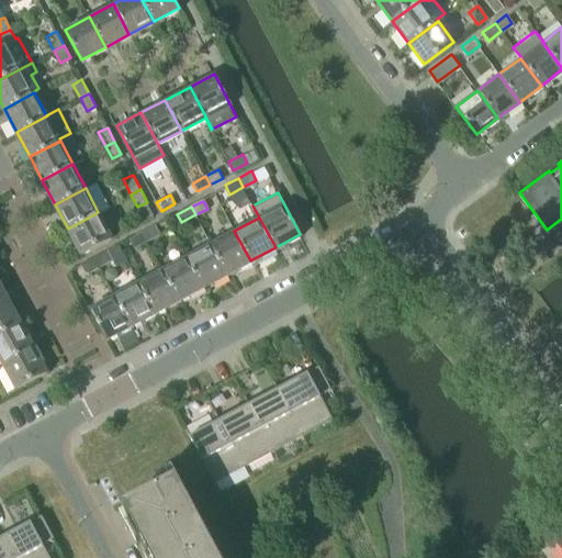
[(68,229),(80,253),(111,236),(98,212),(68,229)]
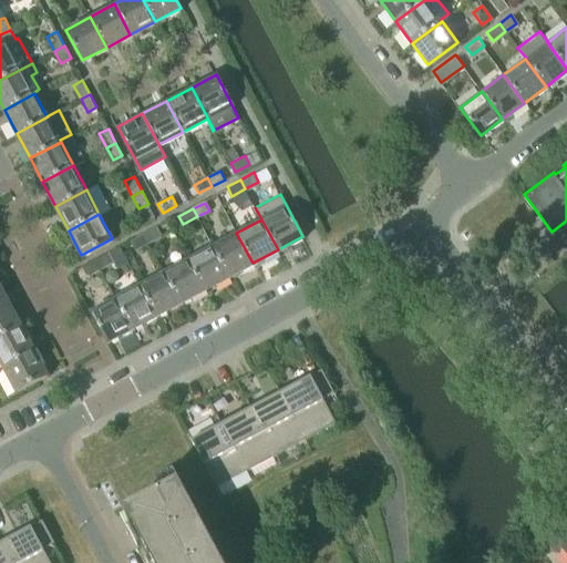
[(161,234),(155,224),(143,231),(148,241),(161,234)]
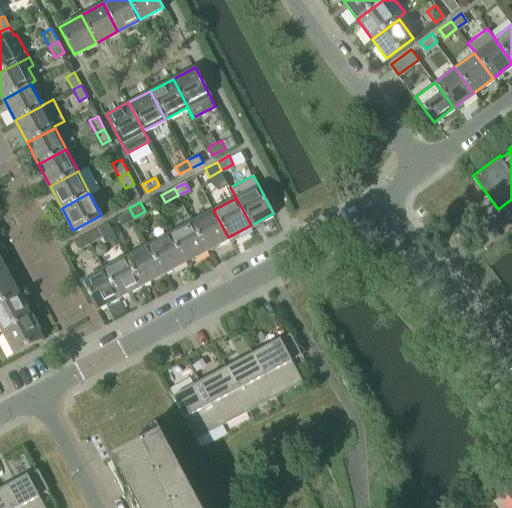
[(129,208),(118,214),(123,222),(134,217),(129,208)]
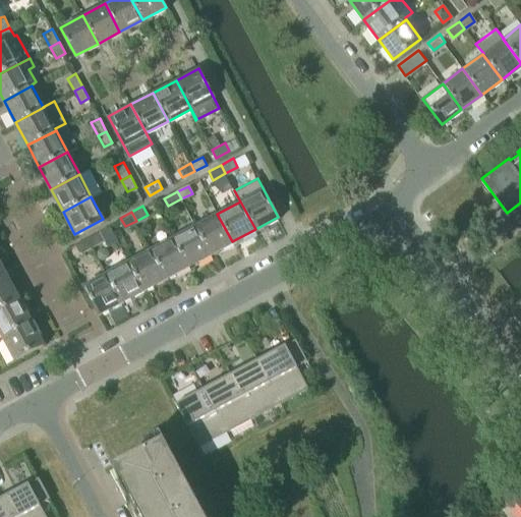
[(211,253),(232,241),(217,214),(195,225),(211,253)]
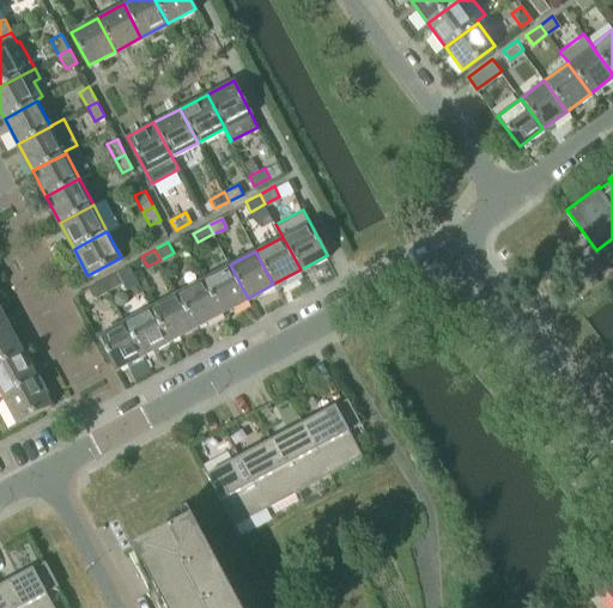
[(128,265),(116,271),(126,286),(137,280),(128,265)]
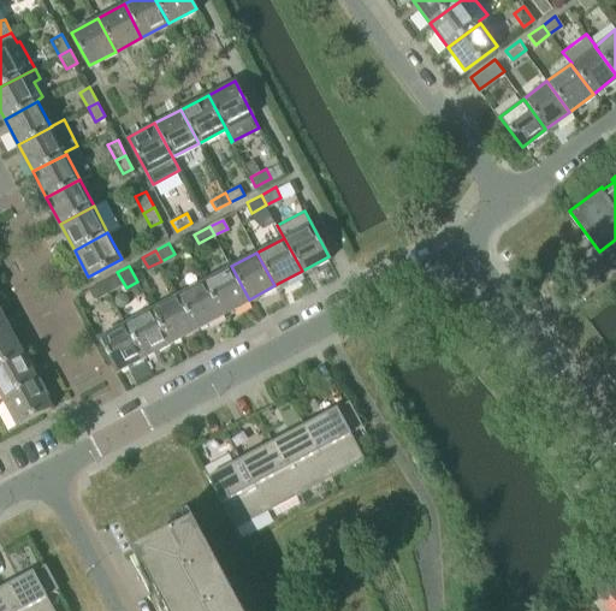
[(221,314),(249,300),(231,266),(203,280),(221,314)]
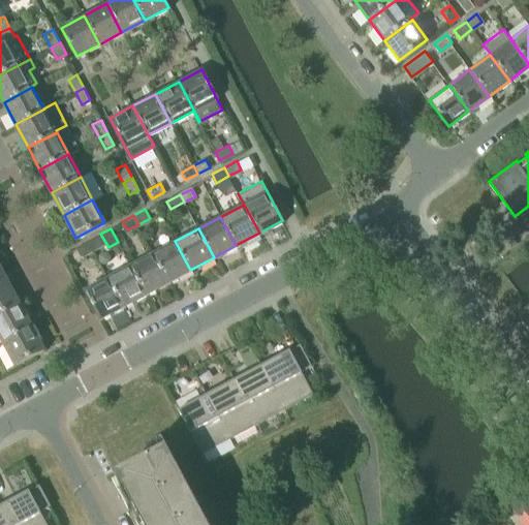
[(104,243),(100,234),(88,240),(92,249),(104,243)]
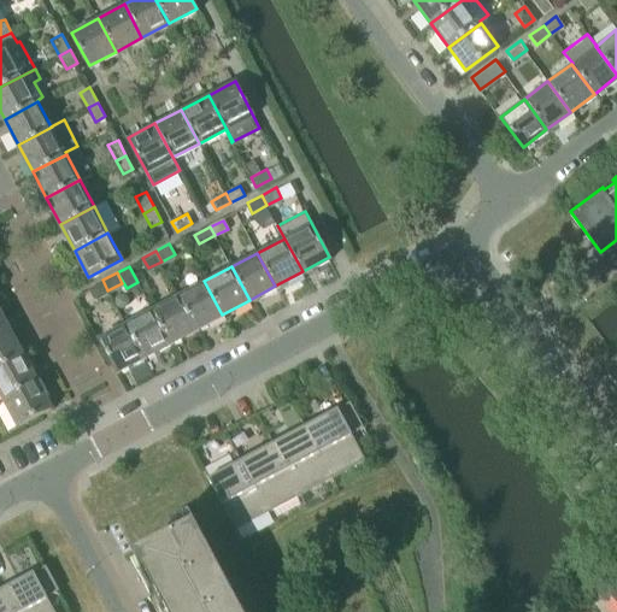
[(103,280),(89,287),(94,298),(107,290),(103,280)]
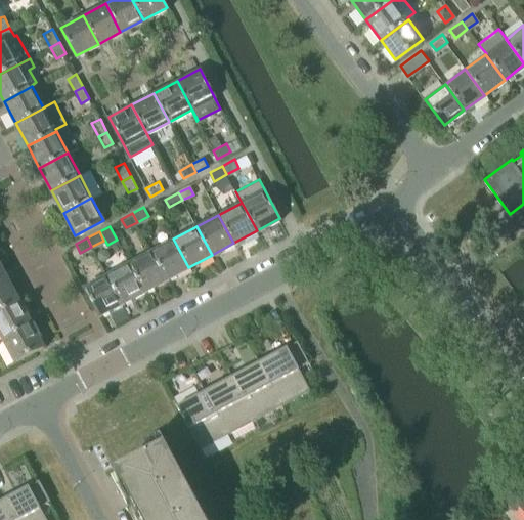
[(173,239),(153,250),(168,278),(188,267),(173,239)]
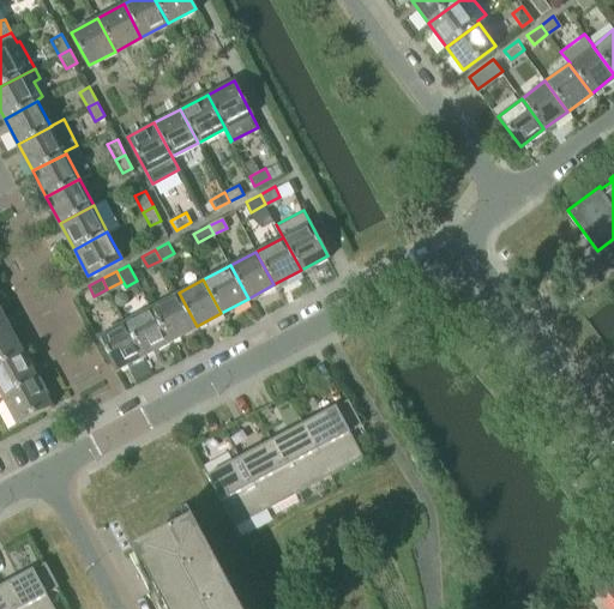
[(169,341),(197,326),(179,293),(151,307),(169,341)]
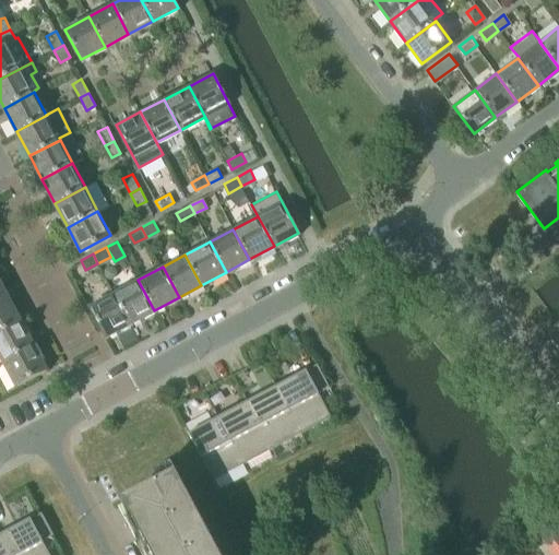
[(130,323),(154,310),(138,280),(114,293),(130,323)]
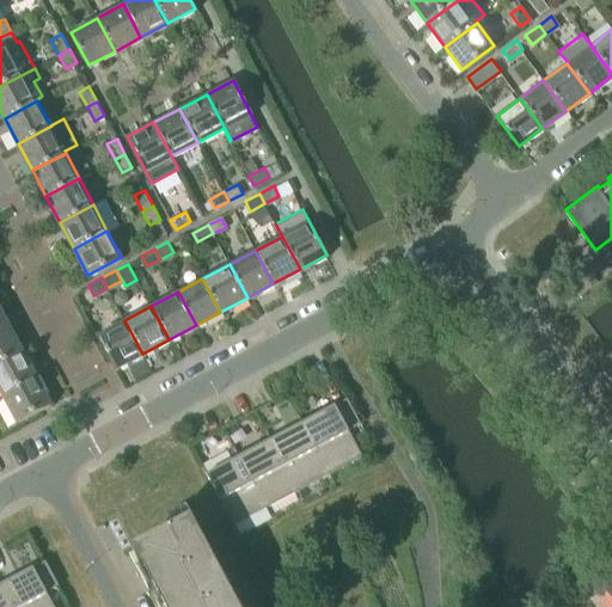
[(124,320),(98,335),(116,367),(142,354),(124,320)]
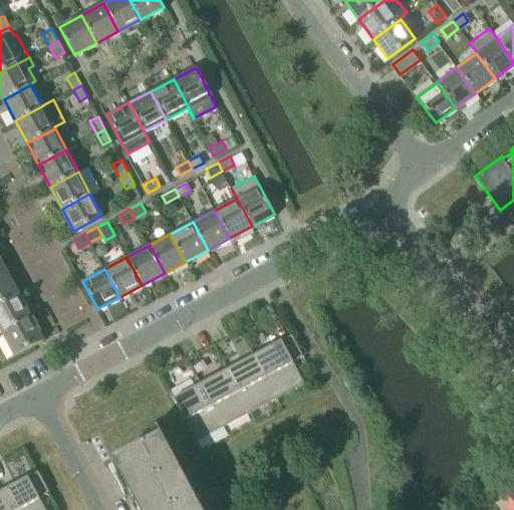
[(0,303),(19,294),(7,272),(0,275),(0,303)]
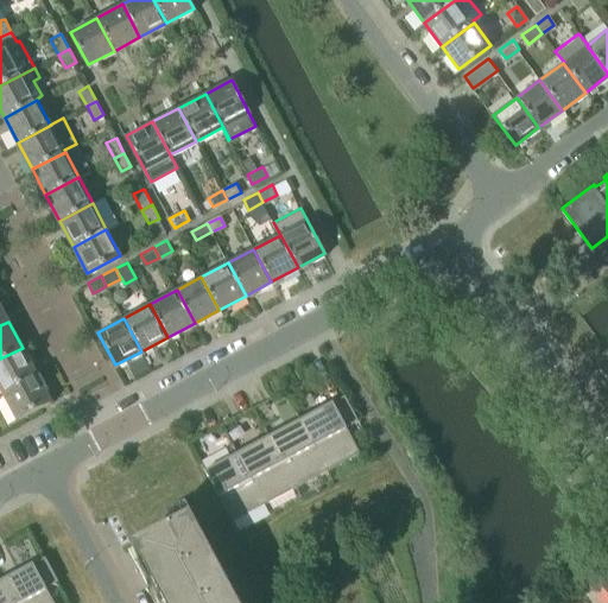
[(37,374),(23,348),(0,359),(0,385),(4,392),(37,374)]
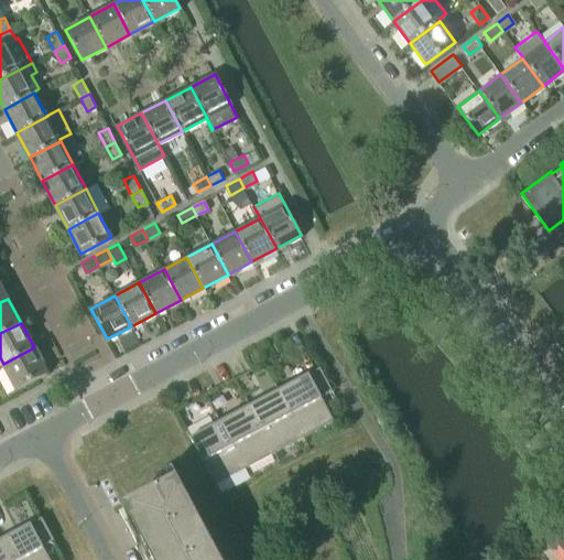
[(15,387),(46,370),(34,347),(3,364),(15,387)]
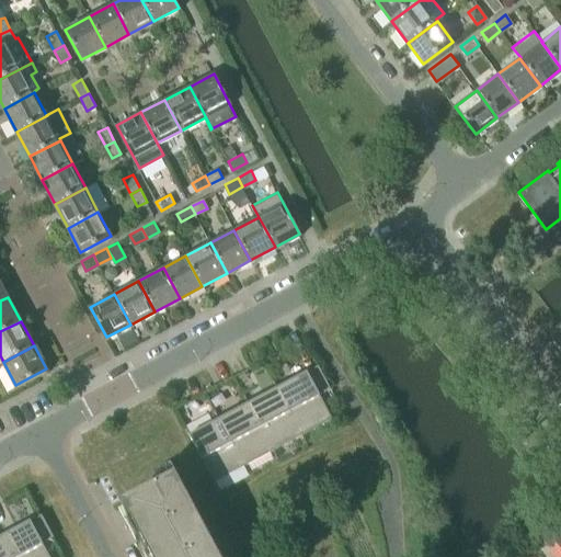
[(318,363),(277,385),(302,432),(332,416),(319,391),(330,386),(318,363)]
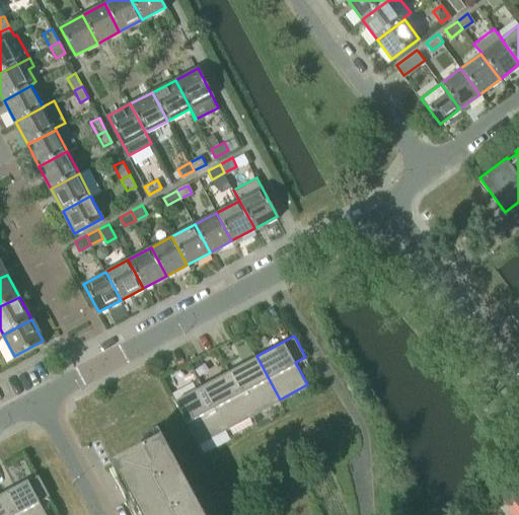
[(256,356),(229,371),(252,414),(280,399),(256,356)]
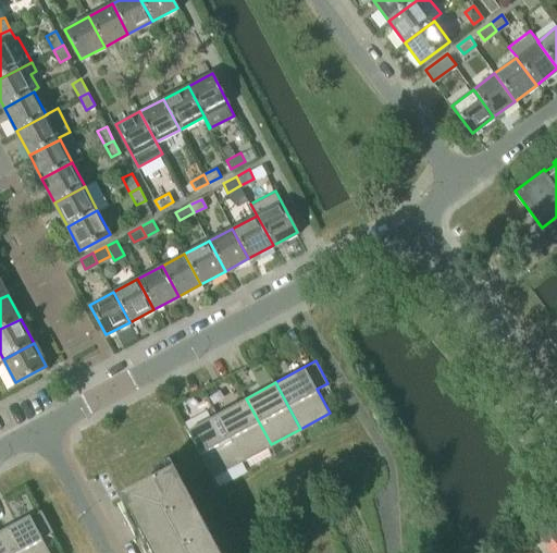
[(246,398),(217,414),(242,461),(271,444),(246,398)]
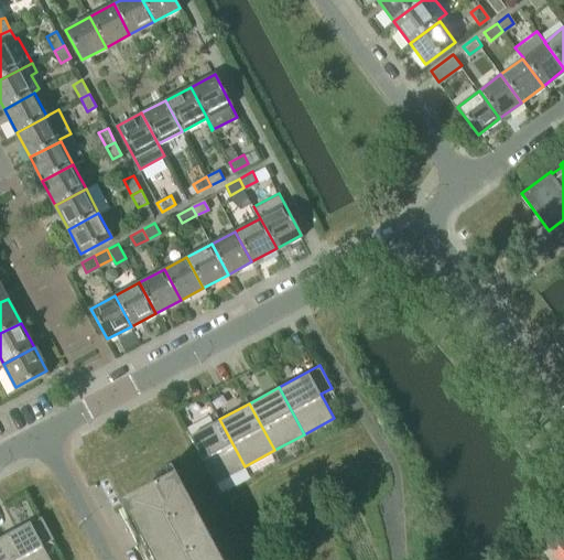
[(219,419),(190,435),(215,482),(245,466),(219,419)]
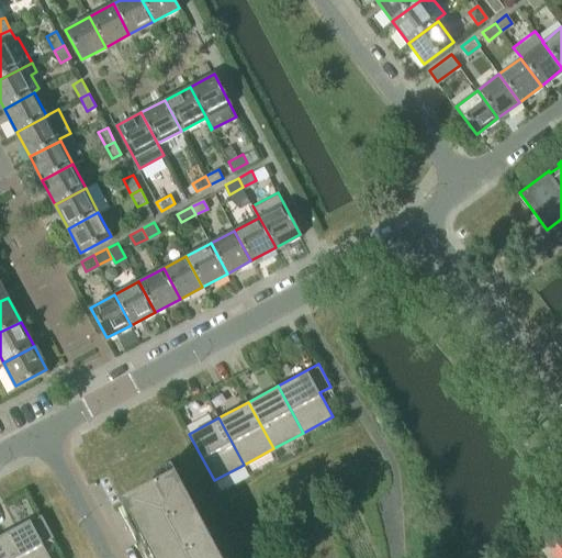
[(221,557),(177,476),(124,503),(153,557),(221,557)]
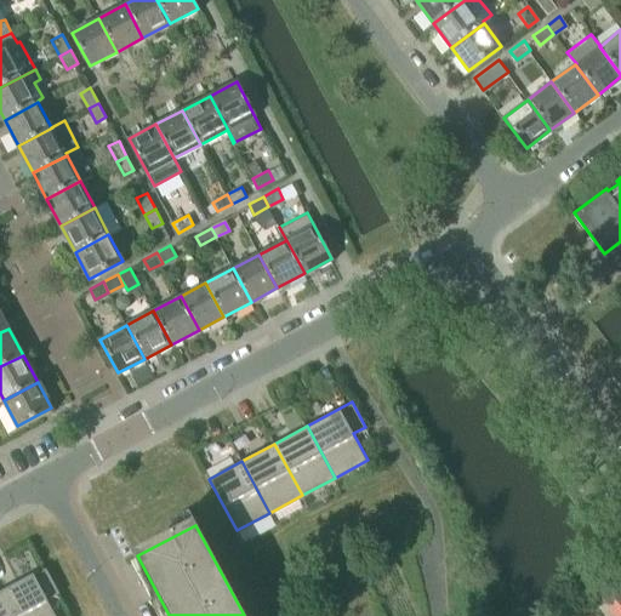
[(46,566),(1,591),(13,615),(56,615),(46,598),(58,591),(46,566)]
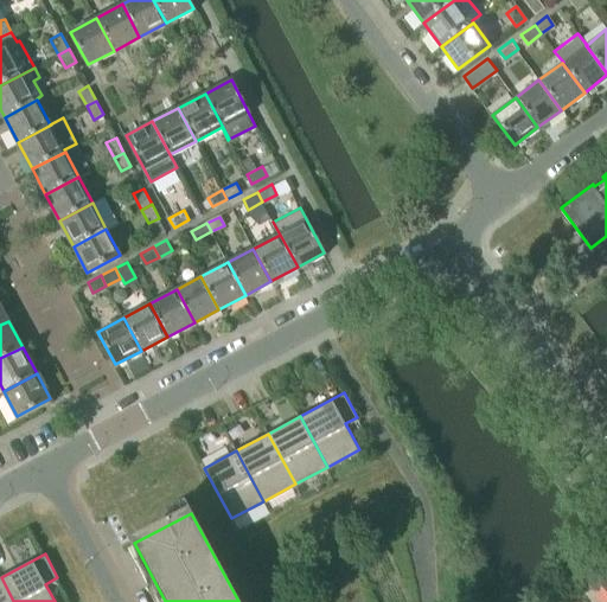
[(606,554),(582,574),(593,589),(600,583),(606,591),(606,554)]
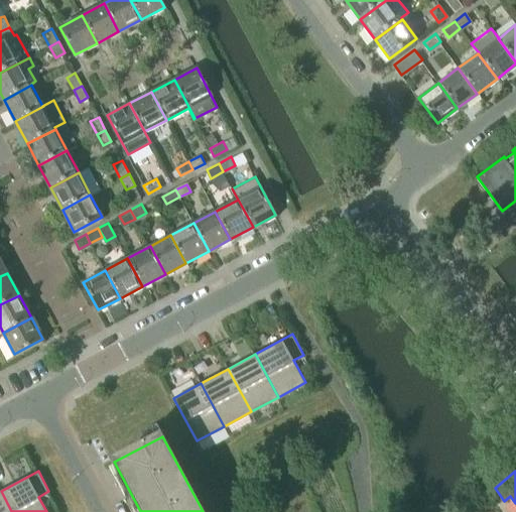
[(11,511),(1,491),(0,491),(0,511),(11,511)]
